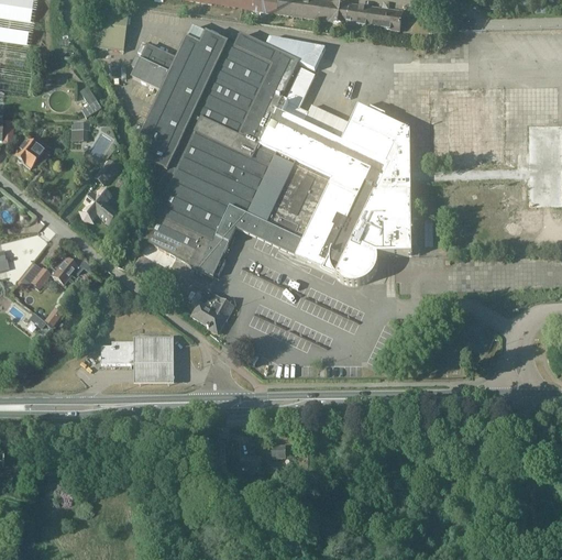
[(185,0),(275,13),(277,0),(185,0)]
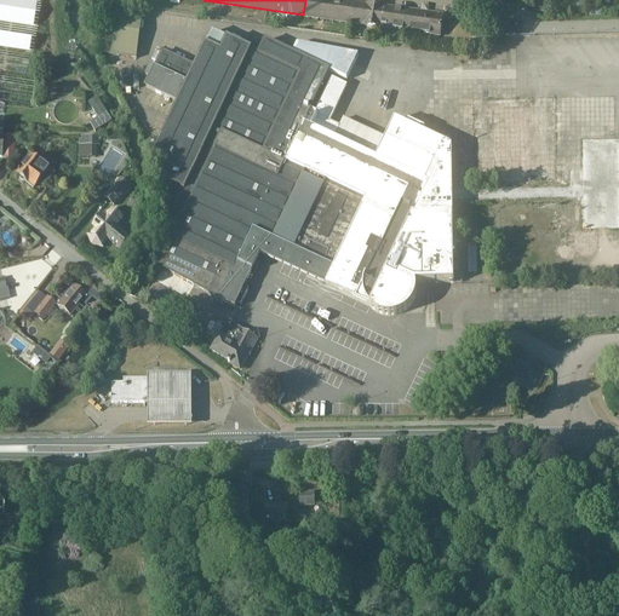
[(441,12),(355,0),(307,0),(304,13),(439,33),(441,12)]
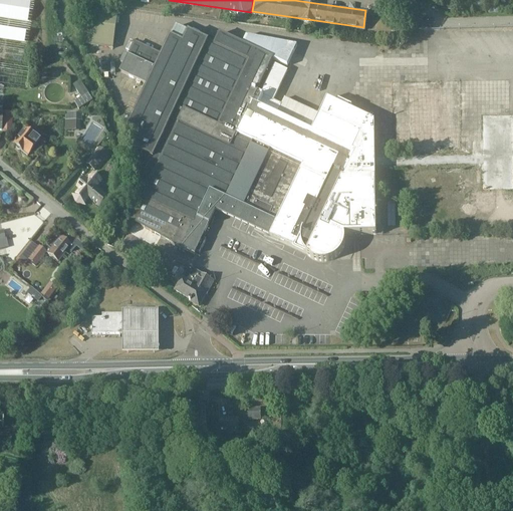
[(117,6),(87,1),(82,42),(112,46),(117,6)]
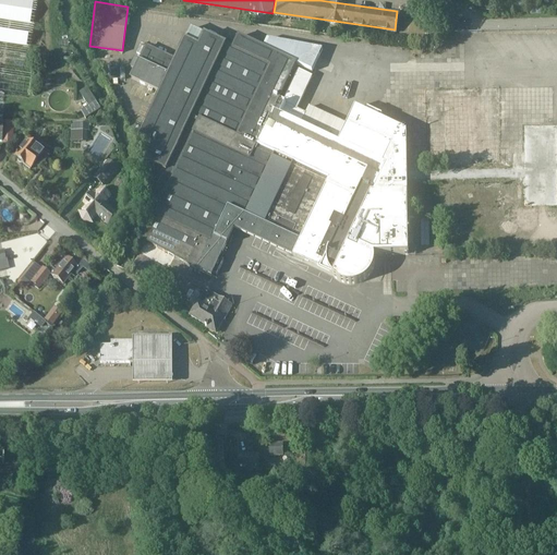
[(134,53),(130,63),(134,65),(130,74),(159,88),(138,134),(153,141),(144,158),(148,160),(147,161),(148,163),(145,169),(154,190),(155,191),(152,197),(155,200),(148,214),(153,216),(143,237),(172,253),(173,254),(197,267),(210,274),(213,269),(217,272),(223,257),(219,255),(233,227),(276,248),(333,275),(333,276),(334,276),(335,277),(336,277),(336,278),(337,278),(338,279),(339,279),(340,280),(341,280),(342,280),(343,281),(344,281),(346,281),(347,281),(348,281),(349,281),(350,281),(351,281),(352,281),(353,281),(354,280),(355,280),(356,280),(358,280),(359,279),(360,279),(361,278),(362,278),(362,277),(363,277),(364,276),(365,275),(366,274),(367,273),(368,272),(368,270),(370,269),(371,268),(371,267),(371,266),(372,265),(372,264),(372,263),(373,263),(373,262),(373,261),(373,260),(373,258),(373,257),(373,256),(373,255),(373,254),(373,253),(373,252),(407,252),(406,214),(406,205),(406,175),(489,173),(522,173),(522,203),(556,203),(555,122),(522,122),(522,148),(512,148),(512,164),(406,165),(404,129),(379,117),(380,113),(378,112),(364,105),(362,109),(353,105),(352,104),(344,119),(309,101),(307,104),(305,109),(282,98),(279,107),(274,104),(278,96),(279,97),(290,75),(295,62),(297,60),(311,67),(315,69),(318,62),(316,61),(319,52),(322,53),(325,48),(323,47),(323,45),(265,35),(262,43),(239,32),(238,34),(237,37),(226,32),(222,38),(204,29),(190,23),(184,35),(174,55),(145,40),(138,56),(134,53)]
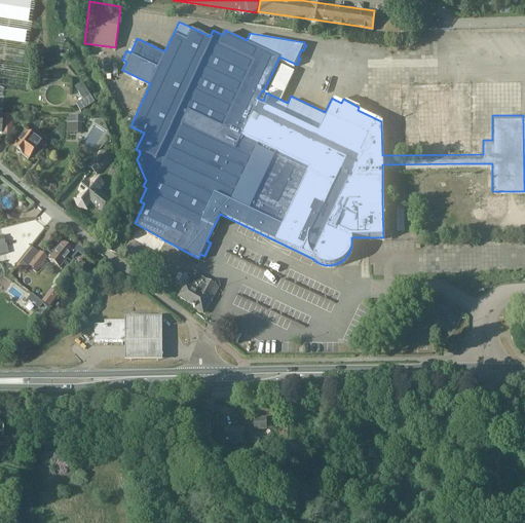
[(75,102),(80,109),(94,100),(81,81),(74,85),(82,98),(75,102)]
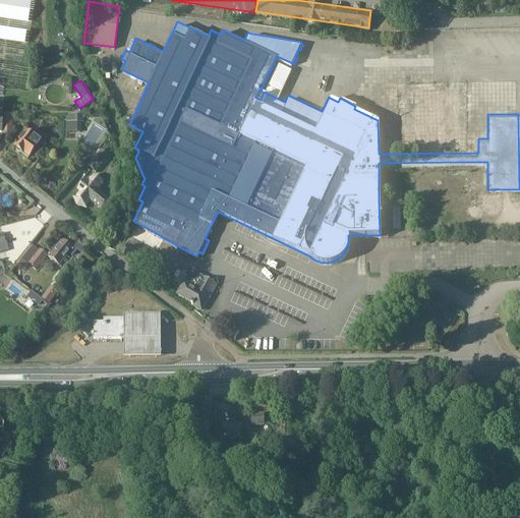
[(413,91),(415,150),(416,150),(440,149),(438,90),(413,91)]
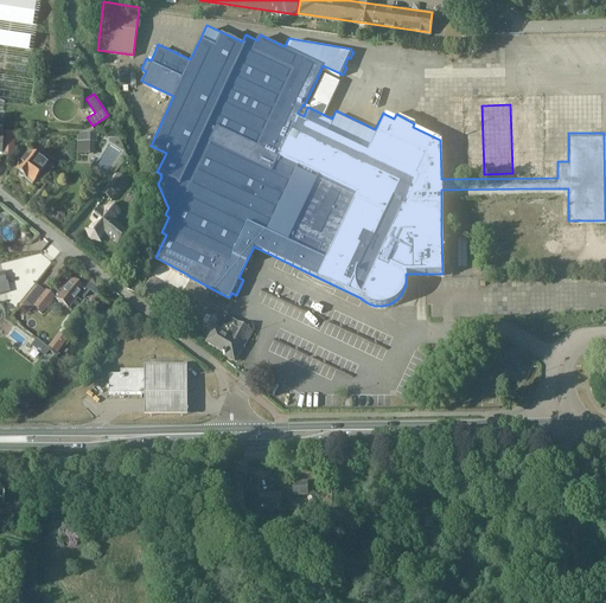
[(12,154),(13,130),(1,130),(1,153),(12,154)]
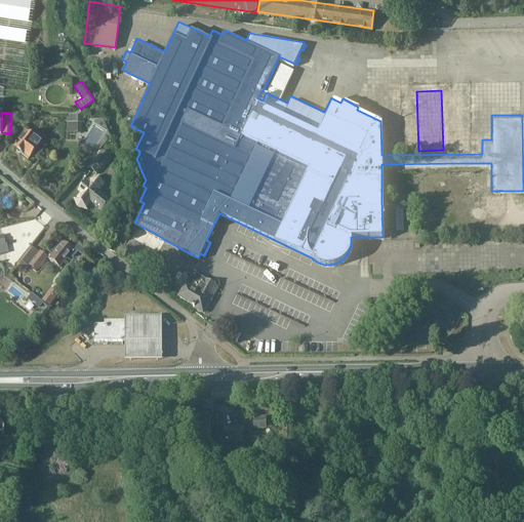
[(66,131),(80,131),(80,113),(65,113),(66,131)]
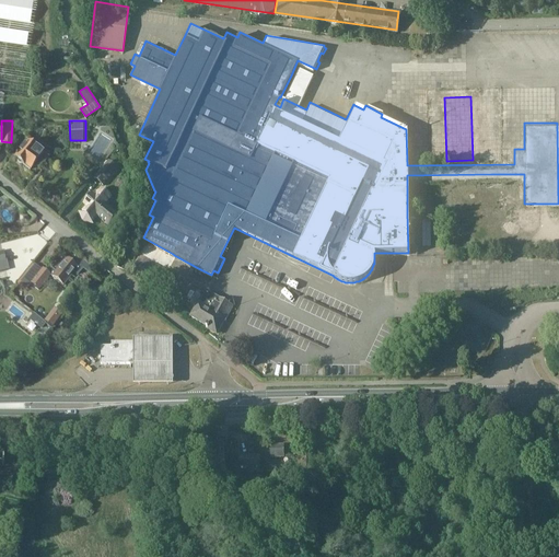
[(26,138),(13,154),(15,157),(16,159),(19,161),(21,161),(28,167),(42,151),(26,138)]
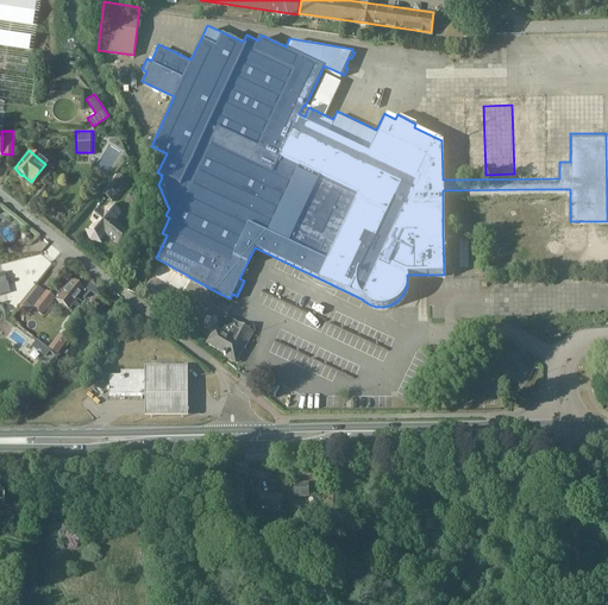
[(117,172),(102,190),(112,199),(126,181),(117,172)]
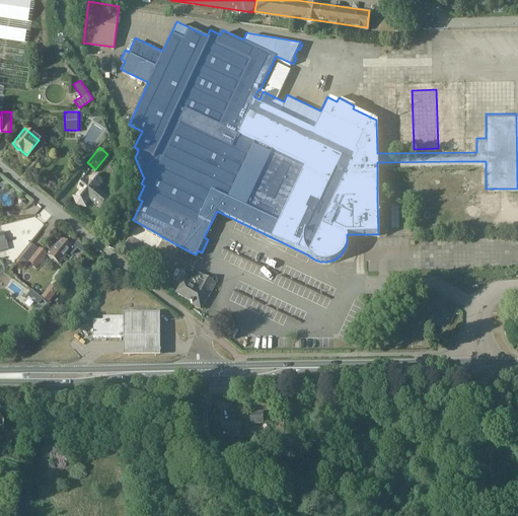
[(84,178),(77,188),(79,190),(76,193),(77,194),(85,200),(86,201),(89,198),(99,206),(99,205),(106,197),(99,191),(100,191),(97,188),(102,181),(93,173),(87,179),(85,177),(84,178)]
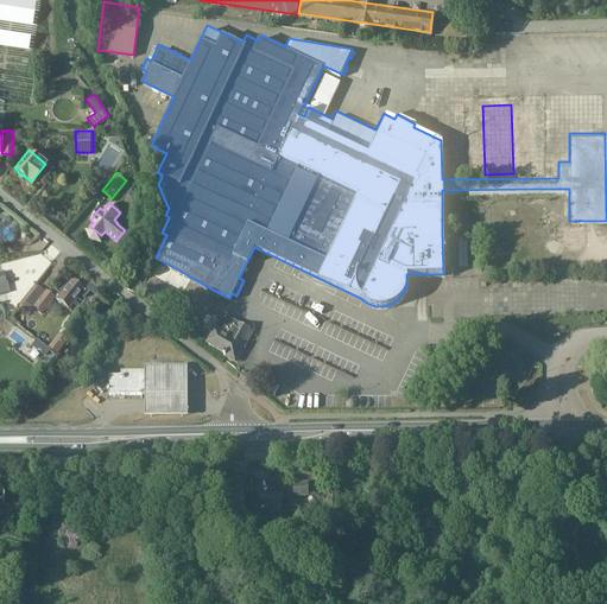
[(156,258),(144,283),(144,284),(174,300),(188,275),(156,258)]
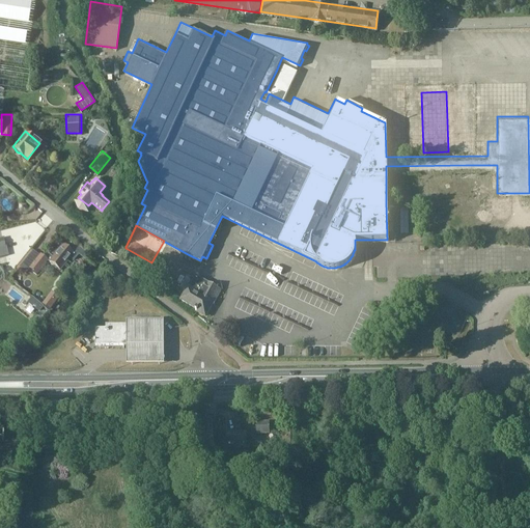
[(52,255),(49,259),(59,269),(70,256),(73,258),(78,251),(83,255),(87,250),(77,242),(73,247),(75,248),(73,251),(62,243),(52,255)]
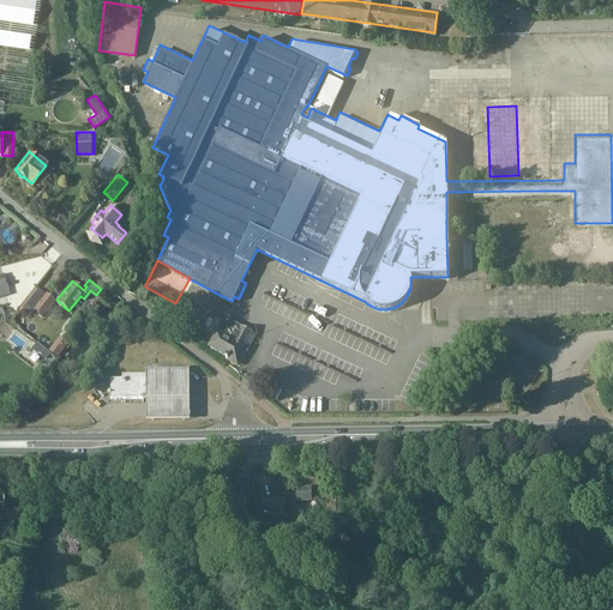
[(36,287),(20,306),(29,313),(32,308),(41,315),(54,300),(55,301),(56,300),(60,295),(55,290),(50,295),(46,291),(44,293),(36,287)]
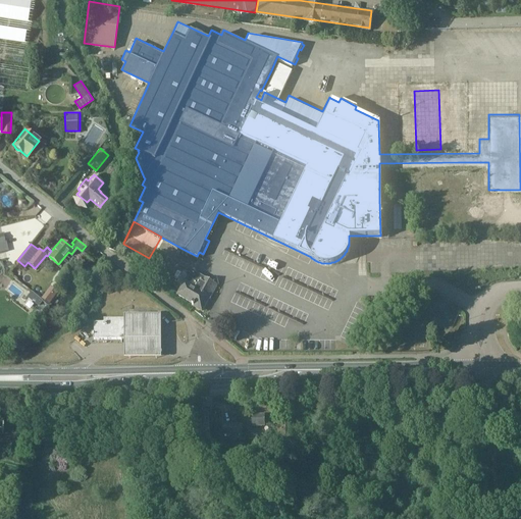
[(208,277),(199,272),(192,268),(187,276),(177,293),(192,301),(192,303),(205,310),(213,296),(209,294),(216,282),(212,280),(214,277),(210,275),(208,277)]
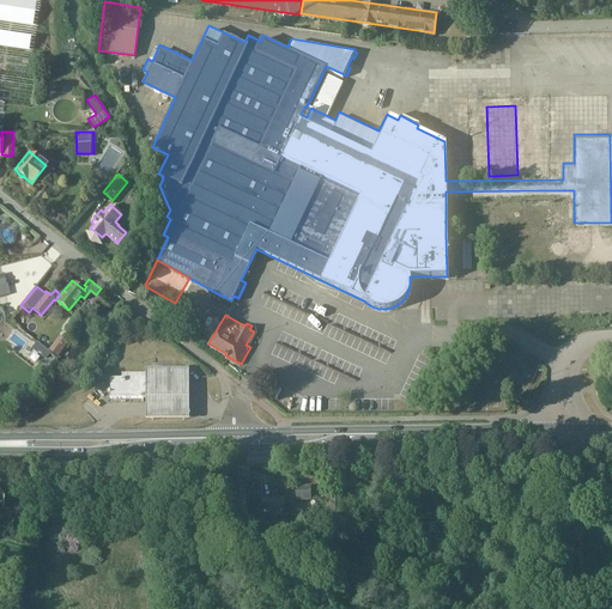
[(213,317),(207,329),(212,332),(219,321),(213,317)]
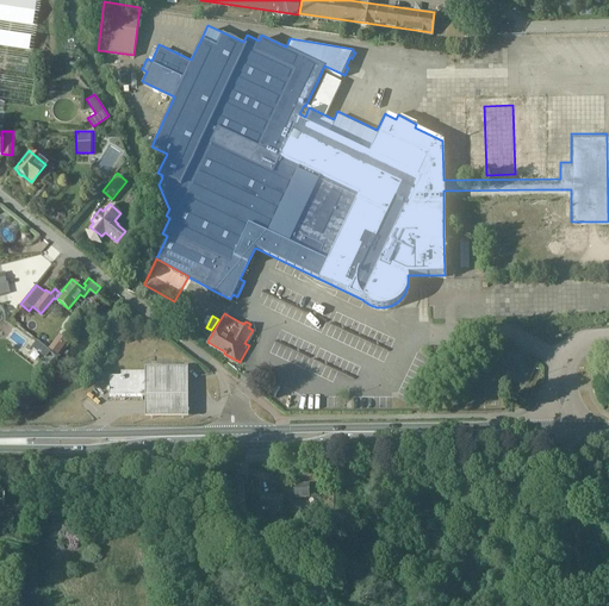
[(57,331),(47,344),(56,351),(66,337),(57,331)]
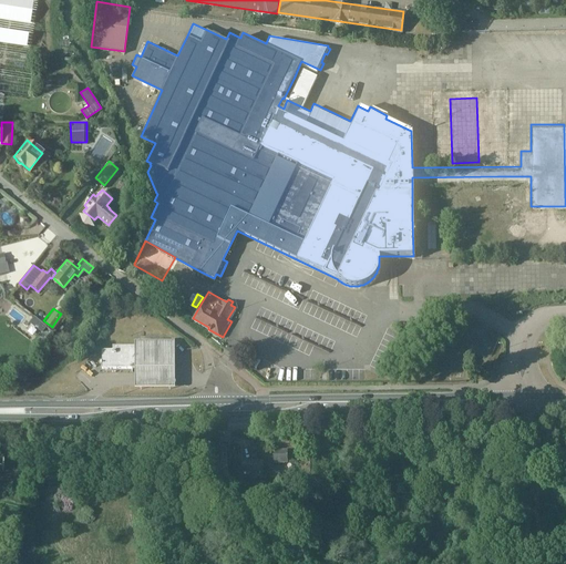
[(29,319),(42,330),(45,326),(44,325),(45,324),(40,319),(39,320),(33,315),(29,319)]
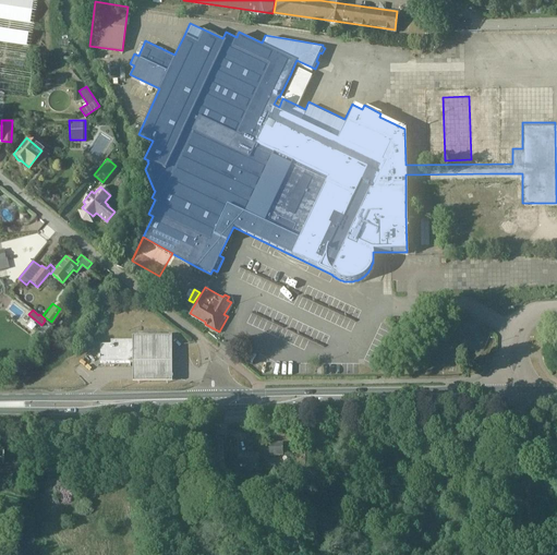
[(132,377),(132,379),(172,378),(172,332),(157,333),(132,333),(132,334),(132,372),(132,377)]
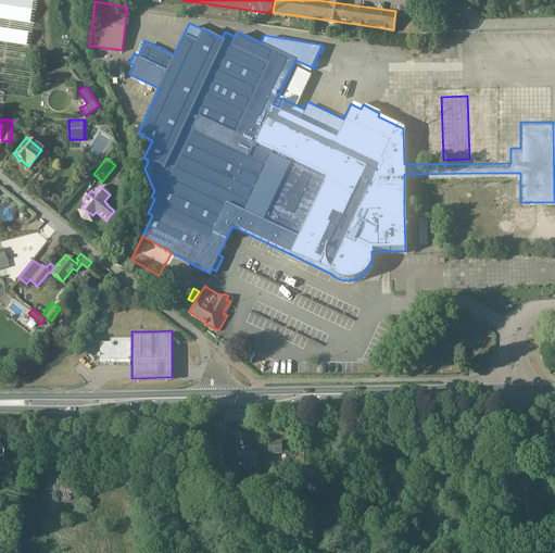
[(110,341),(99,341),(99,356),(99,359),(131,359),(131,337),(110,337),(110,341)]
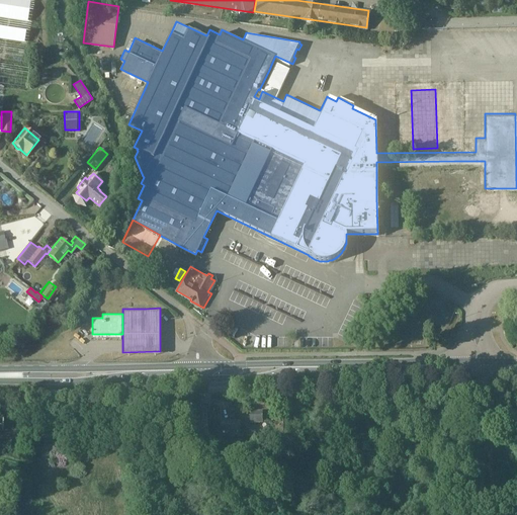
[(262,409),(250,410),(250,421),(262,421),(262,420),(266,420),(266,410),(262,410),(262,409)]
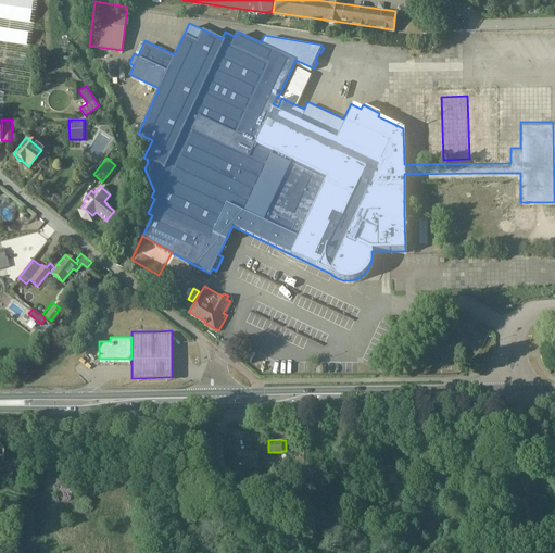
[(257,452),(237,452),(238,467),(261,466),(261,456),(257,456),(257,452)]
